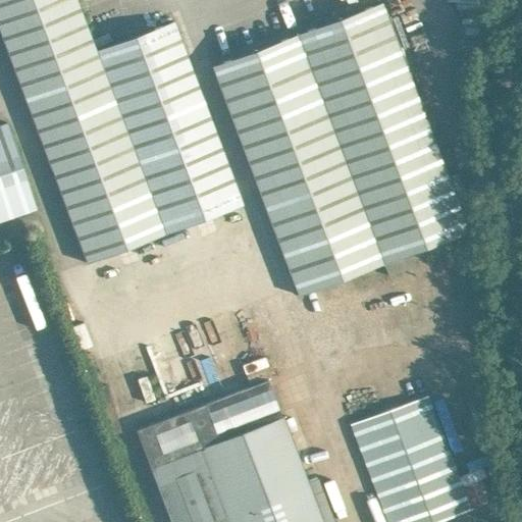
[(0,0),(0,34),(69,217),(87,263),(244,204),(173,19),(96,49),(76,0),(0,0)]
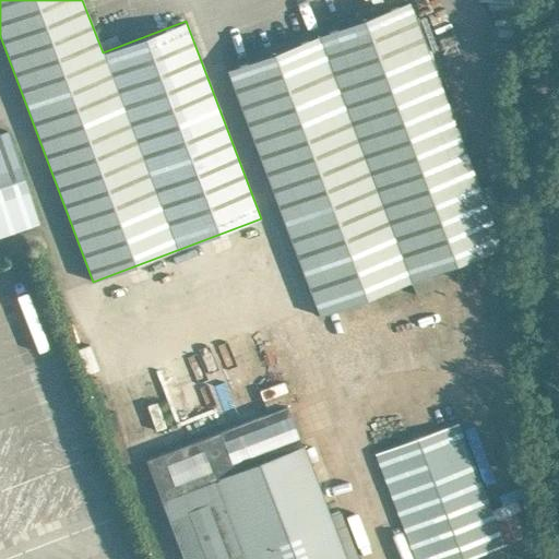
[(408,2),(227,70),(319,317),(501,248),(408,2)]
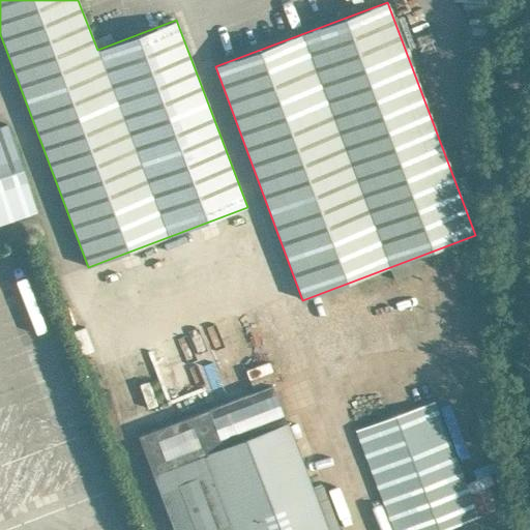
[(0,125),(0,225),(37,212),(6,123),(0,125)]
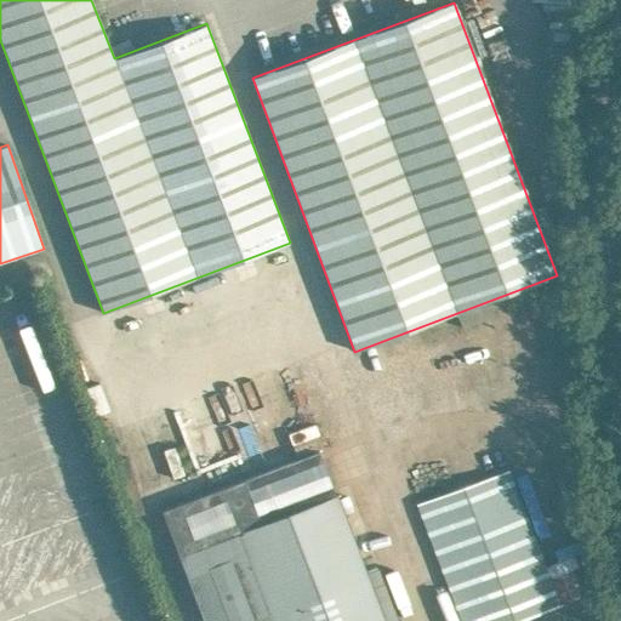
[(182,357),(183,368),(211,366),(211,355),(182,357)]
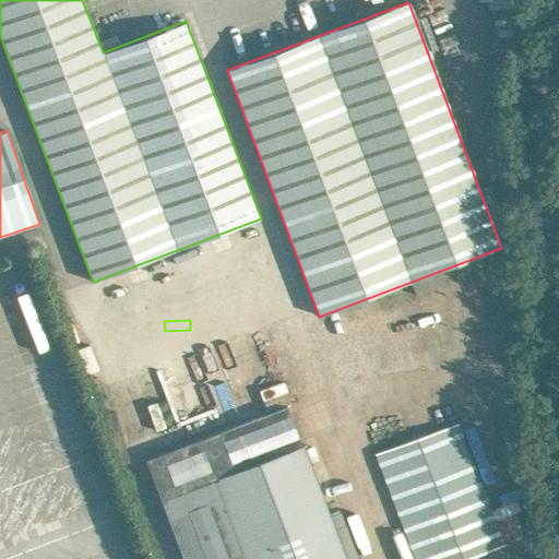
[(154,399),(180,392),(178,381),(152,388),(154,399)]
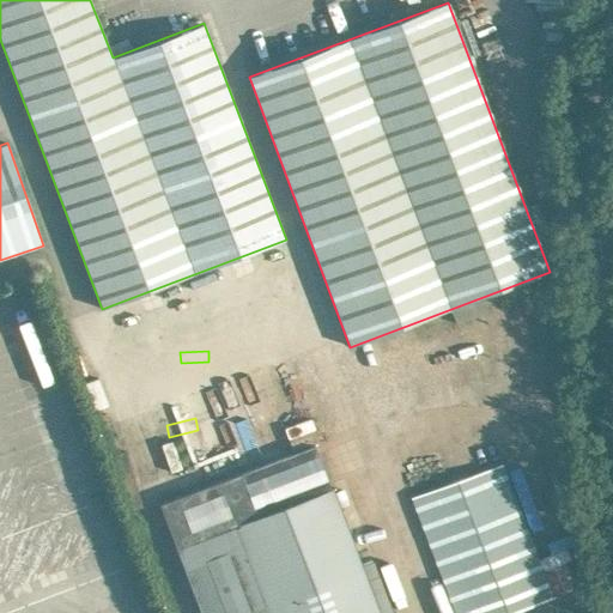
[(202,425),(212,453),(224,448),(213,422),(202,425)]
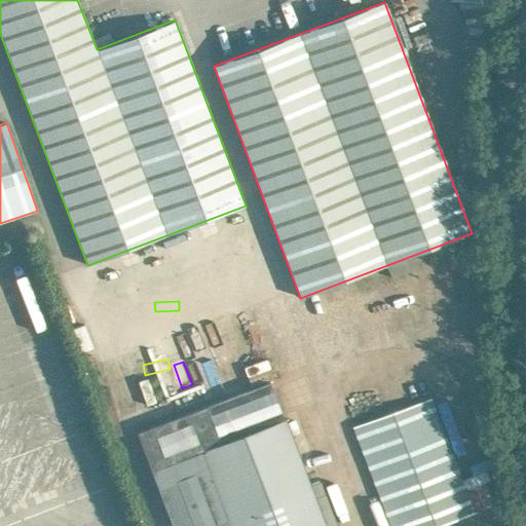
[(269,381),(138,433),(172,525),(336,525),(321,485),(310,489),(269,381)]
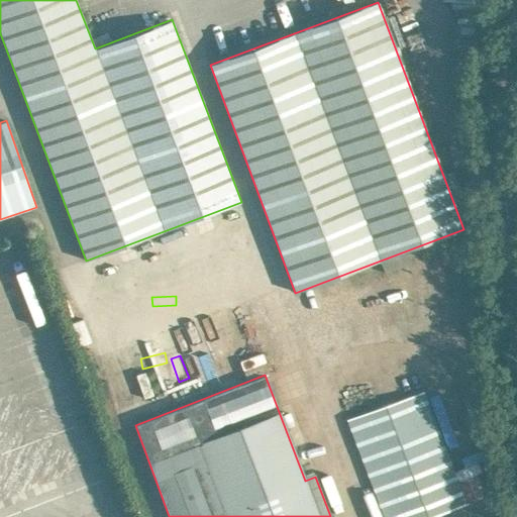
[(183,387),(185,396),(203,392),(200,382),(183,387)]
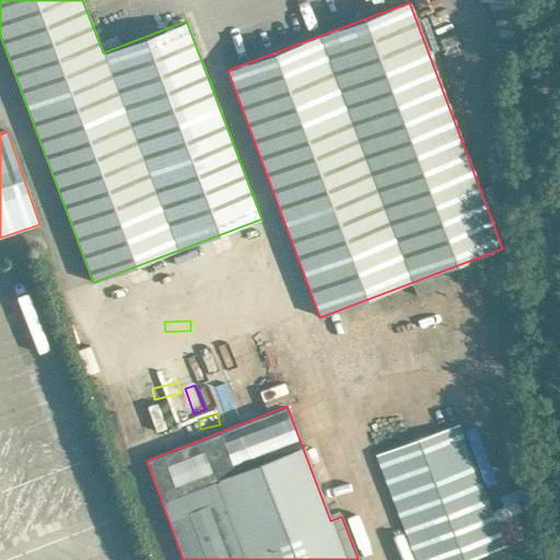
[(378,456),(413,556),(415,559),(467,559),(505,547),(462,426),(378,456)]
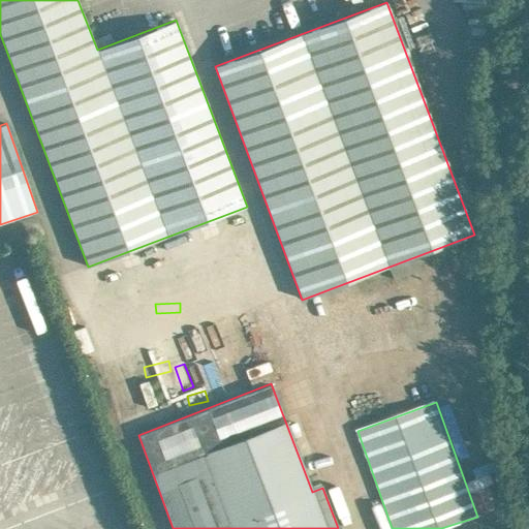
[(354,485),(345,488),(352,507),(362,503),(354,485)]
